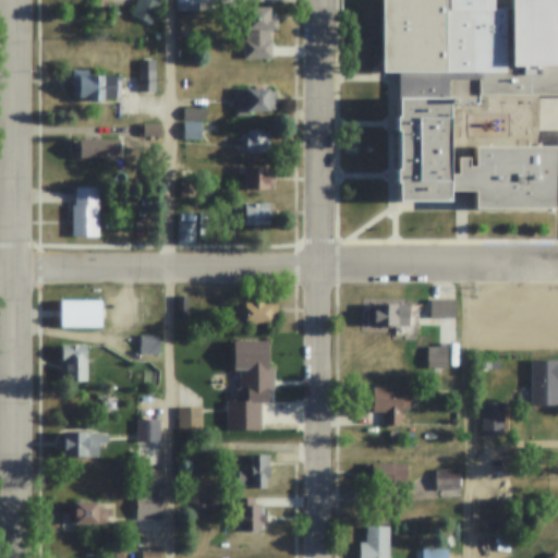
[(136,0),(155,0),(160,2),(152,24),(131,15),(136,0)]
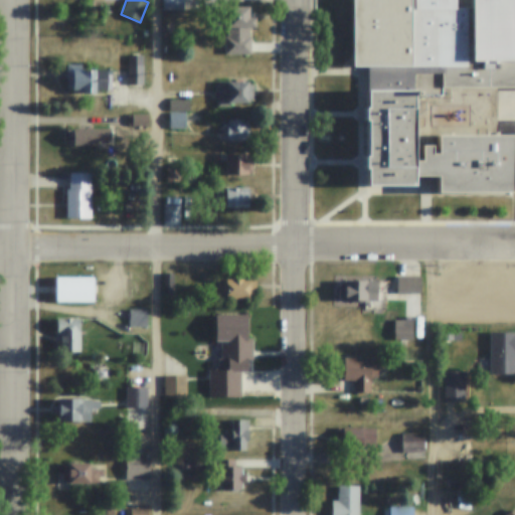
[(182,0),(182,10),(162,10),(162,0),(182,0)]
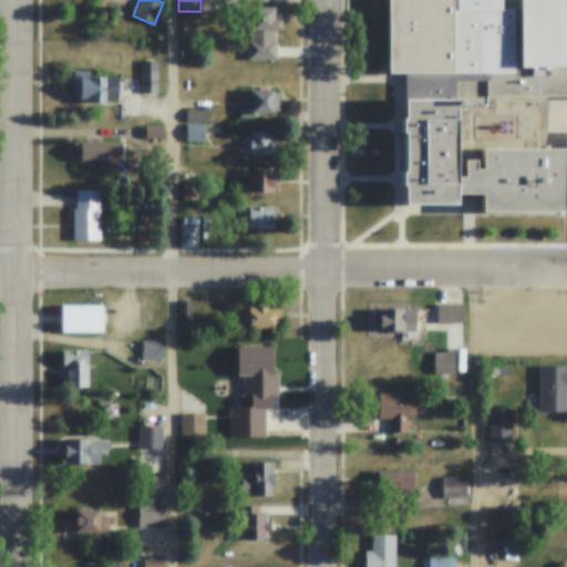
[(406,154),(402,154),(402,119),(406,119),(406,71),(390,71),(390,0),(502,0),(503,9),(522,8),(522,0),(566,0),(566,94),(487,94),(487,105),(460,105),(460,176),(466,176),(466,161),(477,161),(477,168),(484,168),(483,150),(566,148),(566,210),(484,212),(484,193),(460,193),(460,203),(406,203),(406,186),(402,186),(402,172),(406,172),(406,154)]
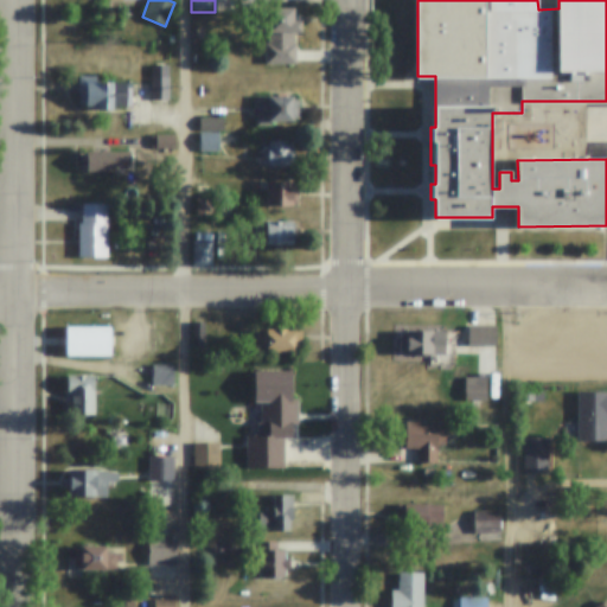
[(300,21),(301,33),(294,33),(294,64),(266,64),(266,8),(294,8),(294,21),(300,21)]
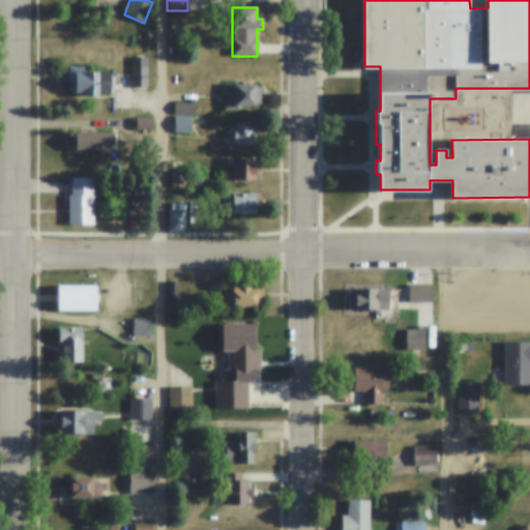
[(131,56),(147,56),(147,87),(133,87),(131,56)]
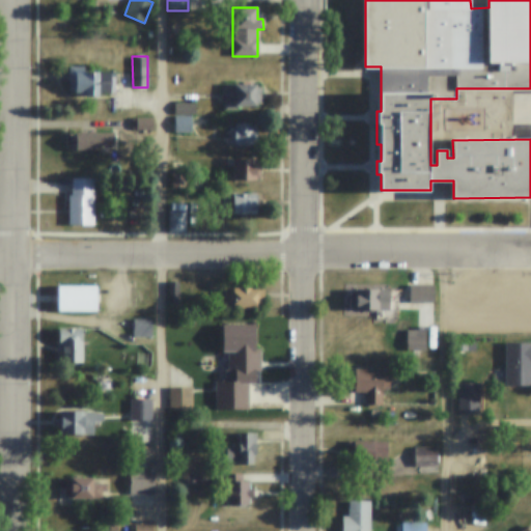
[(113,72),(113,92),(99,92),(99,95),(87,95),(87,92),(70,92),(70,66),(85,66),(85,72),(113,72)]
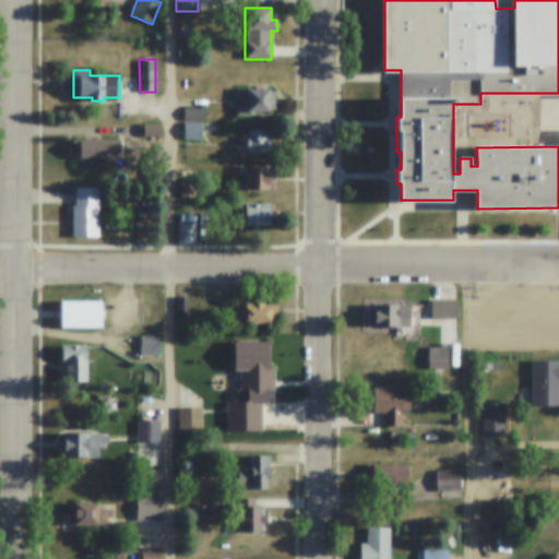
[(270,93),(275,93),(275,109),(270,109),(270,111),(248,111),(248,118),(233,118),(233,90),(270,90),(270,93)]
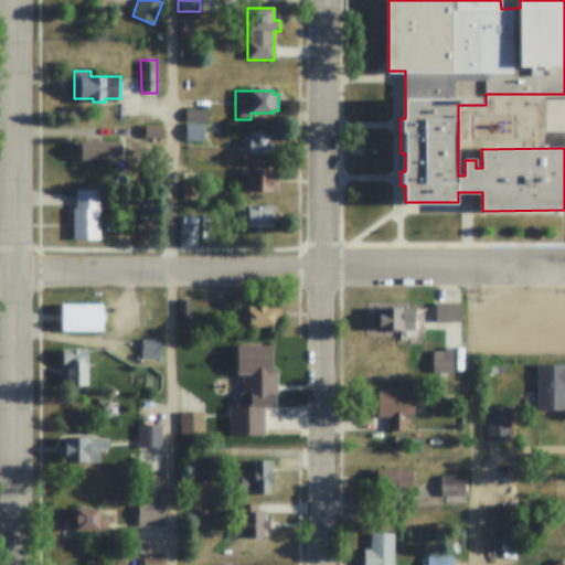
[(208,109),(208,121),(185,121),(185,109),(208,109)]
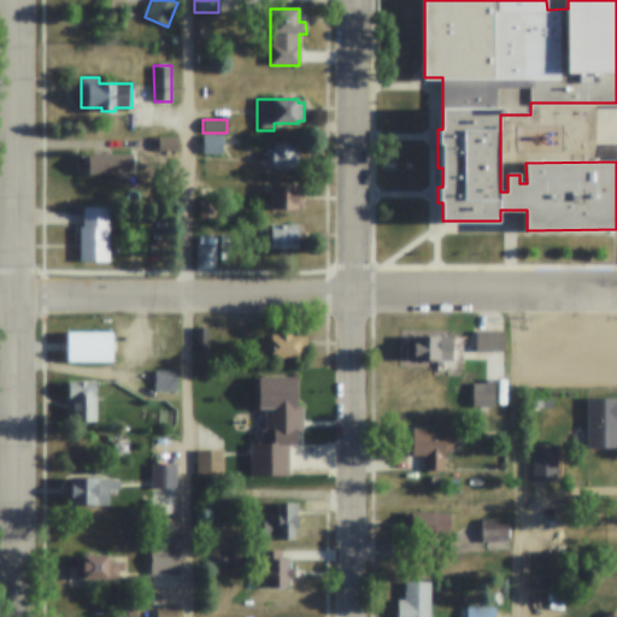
[(222,135),(222,154),(203,154),(203,135),(222,135)]
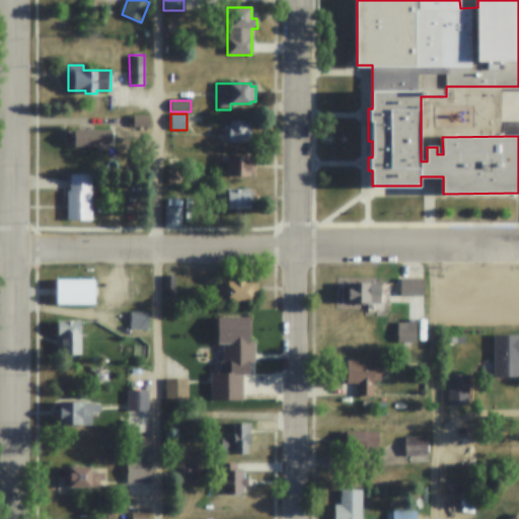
[(129,116),(149,116),(149,127),(129,127),(129,116)]
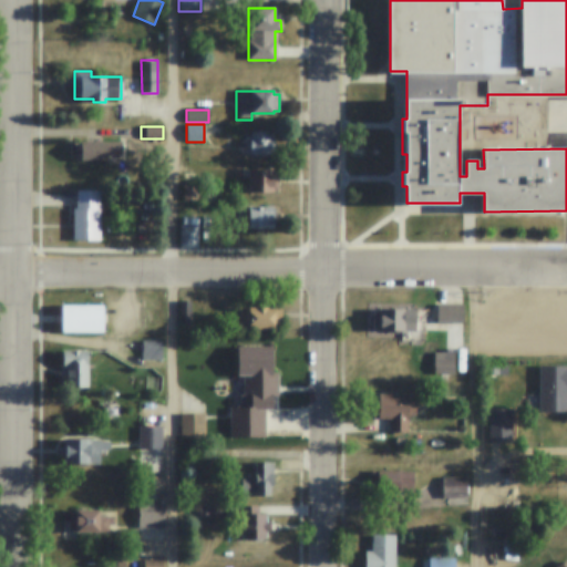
[(249,145),(249,132),(274,132),(274,156),(249,156),(249,154),(245,154),(245,145),(249,145)]
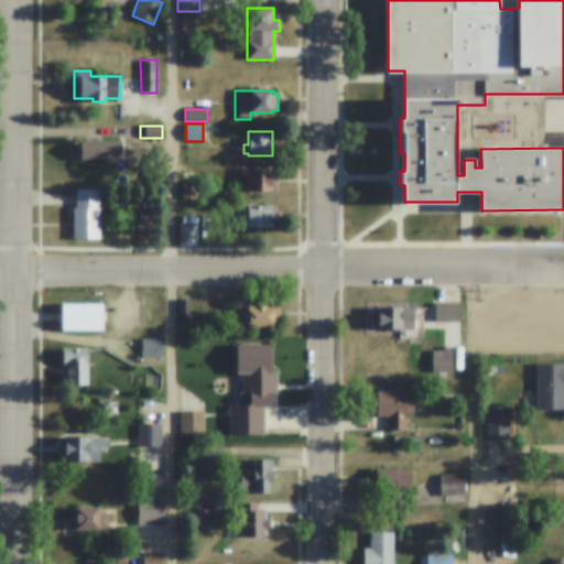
[(120,141),(120,154),(107,154),(107,160),(75,160),(75,141),(120,141)]
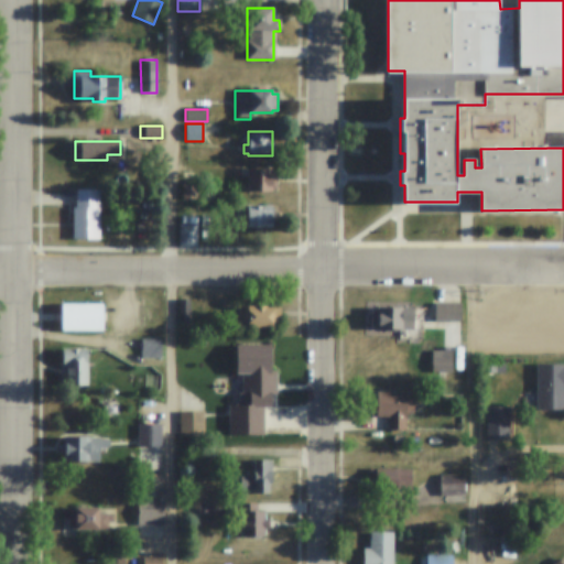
[(248,170),(275,170),(275,191),(248,191),(248,170)]
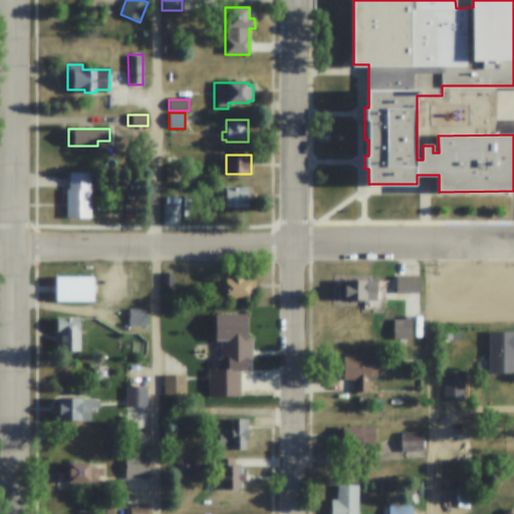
[(166,165),(181,165),(181,181),(167,181),(166,165)]
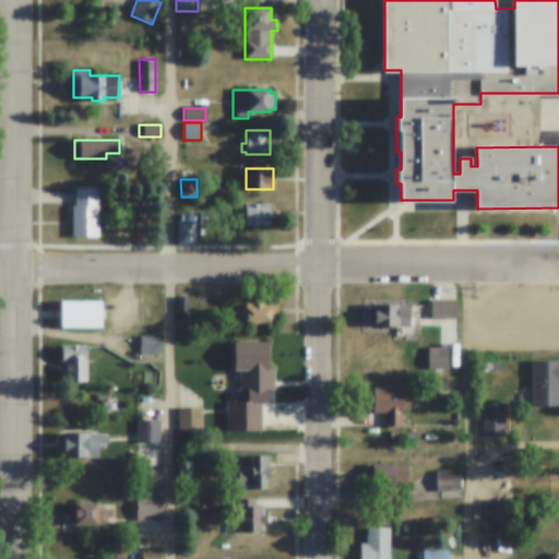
[(98,188),(98,237),(72,238),(72,205),(75,205),(75,188),(98,188)]
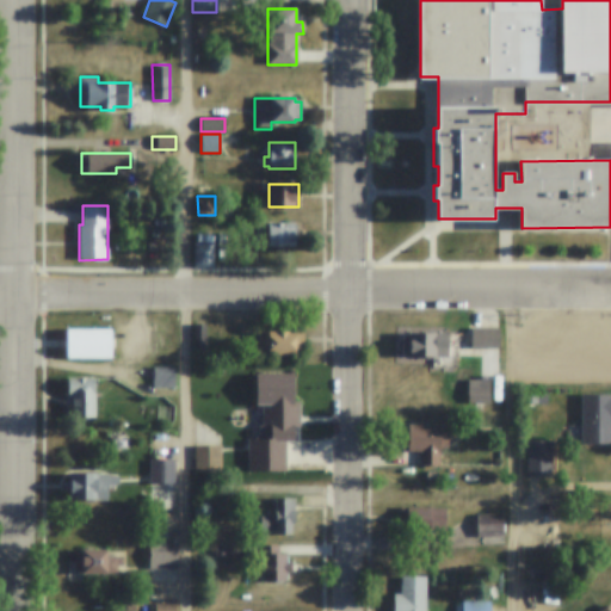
[(295,223),(295,247),(257,247),(257,223),(295,223)]
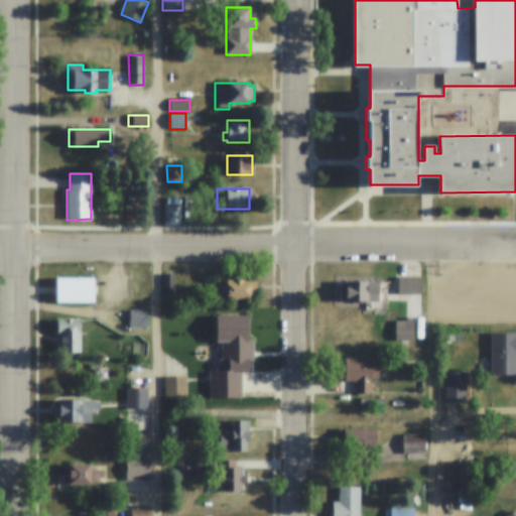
[(179,206),(179,225),(163,225),(163,206),(179,206)]
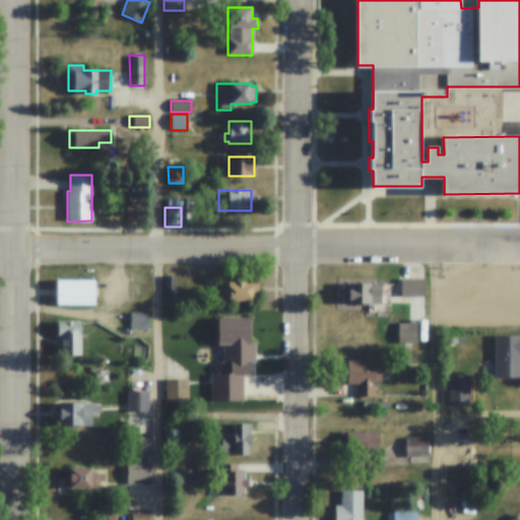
[(175,276),(175,294),(164,294),(164,276),(175,276)]
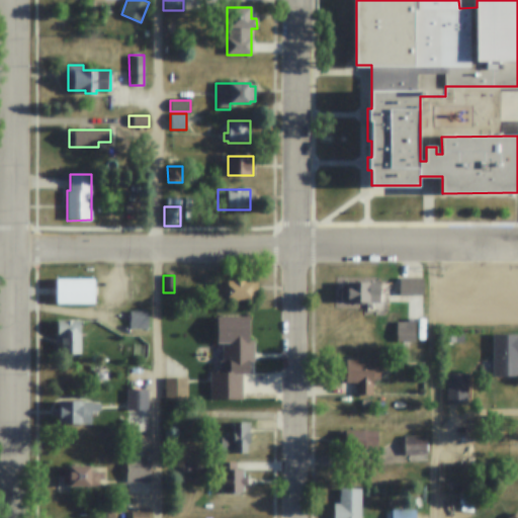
[(400,278),(423,278),(423,294),(400,294),(400,278)]
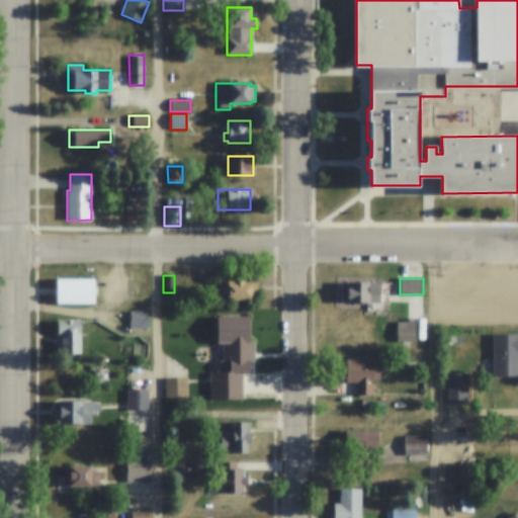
[(93,279),(93,304),(56,304),(56,279),(93,279)]
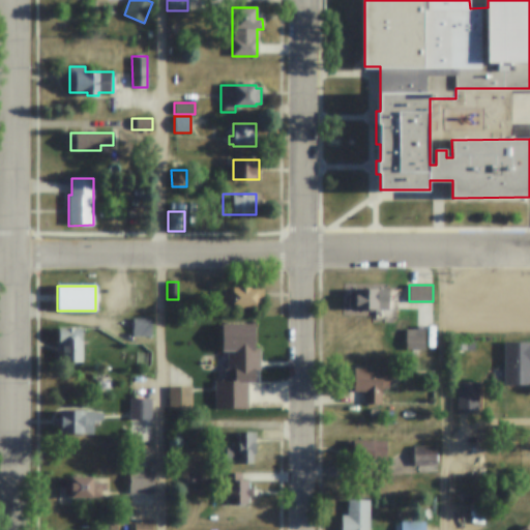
[(223,288),(262,288),(262,299),(257,299),(257,306),(218,306),(218,295),(223,295),(223,288)]
